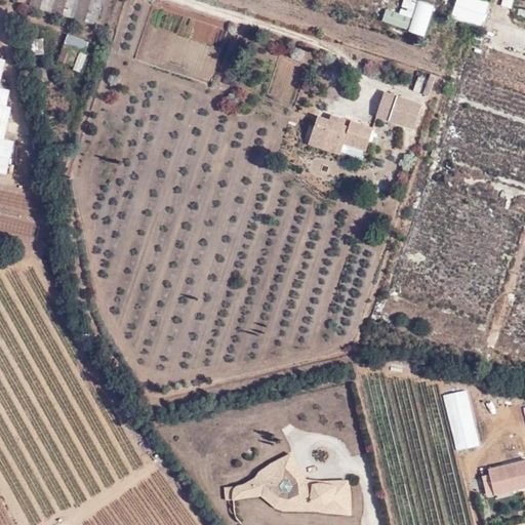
[(99,0),(28,0),(28,4),(94,22),(99,0)]
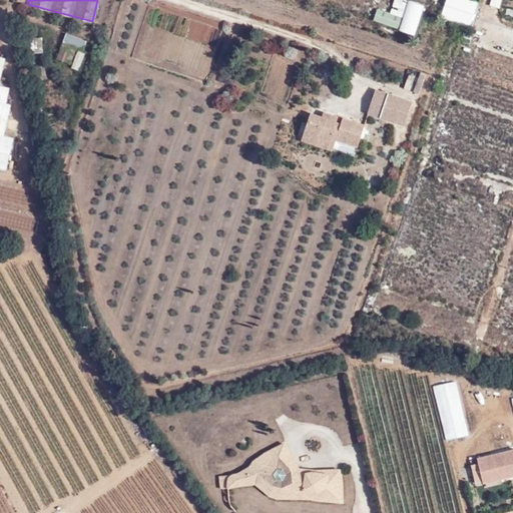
[(470,27),(479,2),(473,0),(445,0),(440,15),(470,27)]
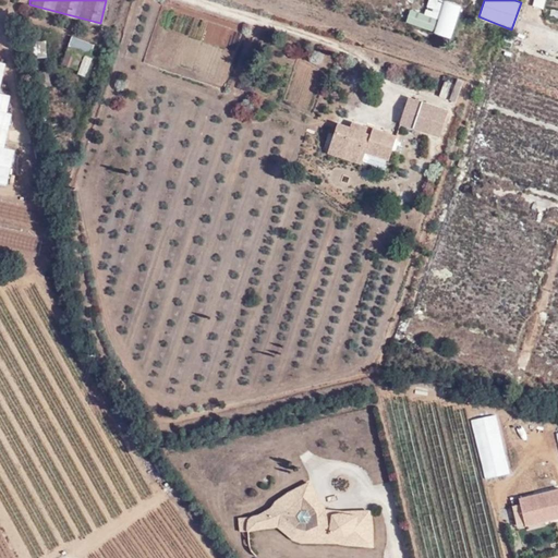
[(462,7),(445,1),(439,19),(410,10),(404,25),(451,40),(462,7)]
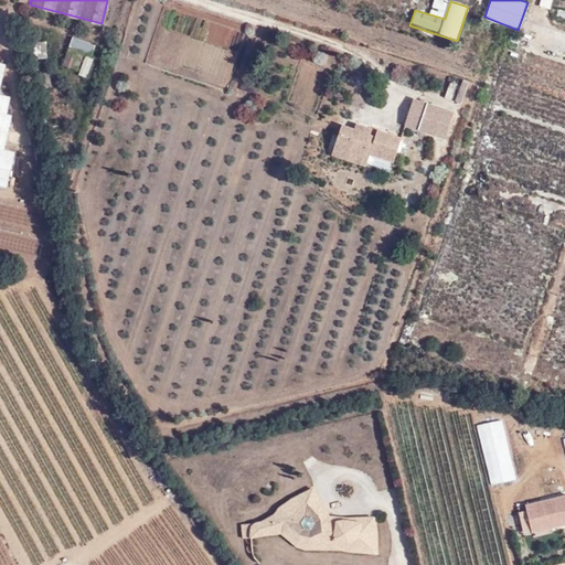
[(97,46),(73,36),(61,66),(87,77),(96,59),(93,56),(97,46)]
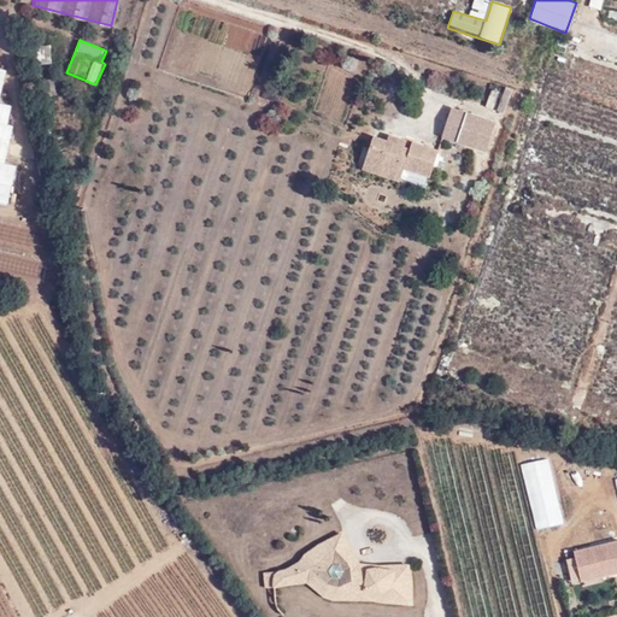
[(35,45),(34,63),(51,63),(51,45),(35,45)]
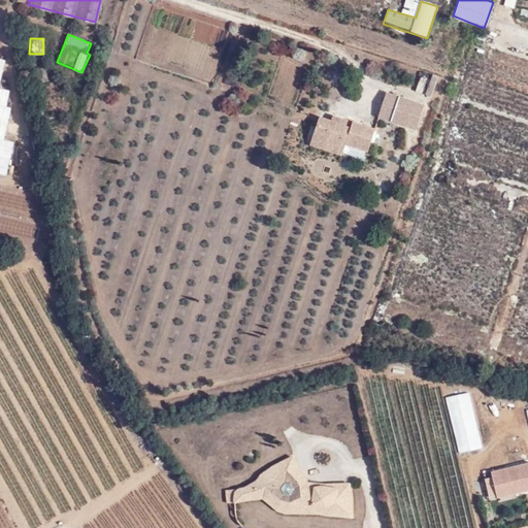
[(0,173),(8,175),(14,143),(4,140),(11,108),(7,107),(10,92),(0,89),(0,79),(5,61),(0,59),(0,173)]
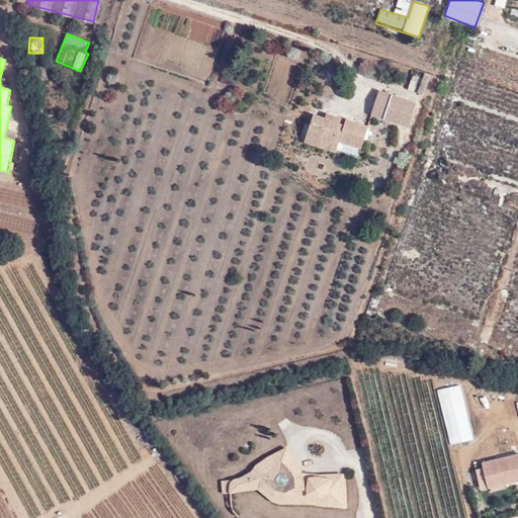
[(415,91),(419,78),(413,76),(409,89),(415,91)]
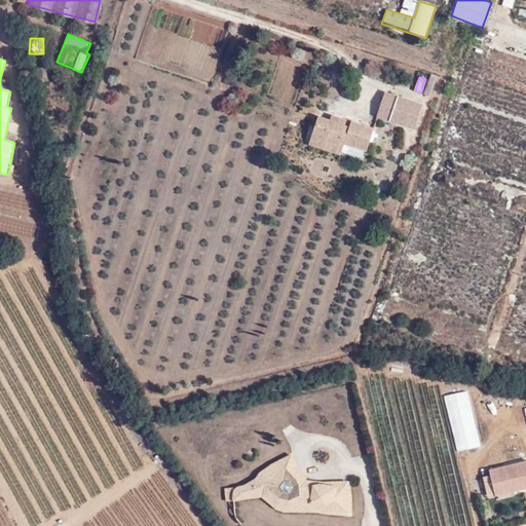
[(413,128),(422,103),(383,92),(376,117),(413,128)]
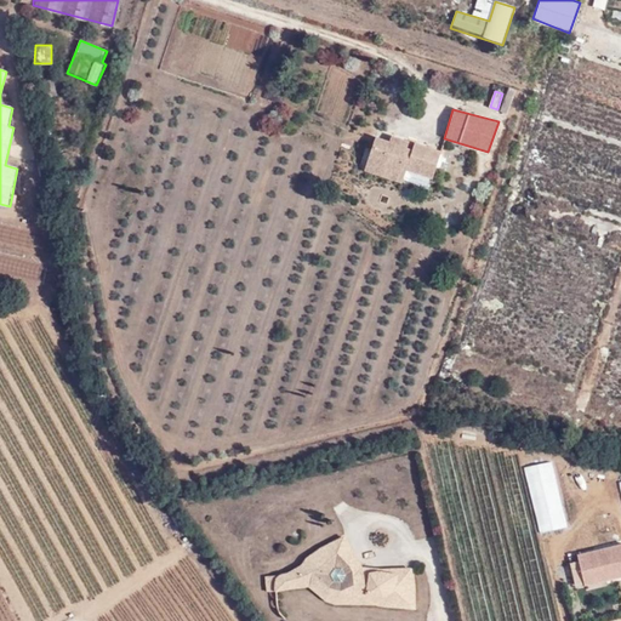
[(432,178),(440,151),(391,135),(389,141),(374,136),(363,170),(402,183),(405,171),(432,178)]
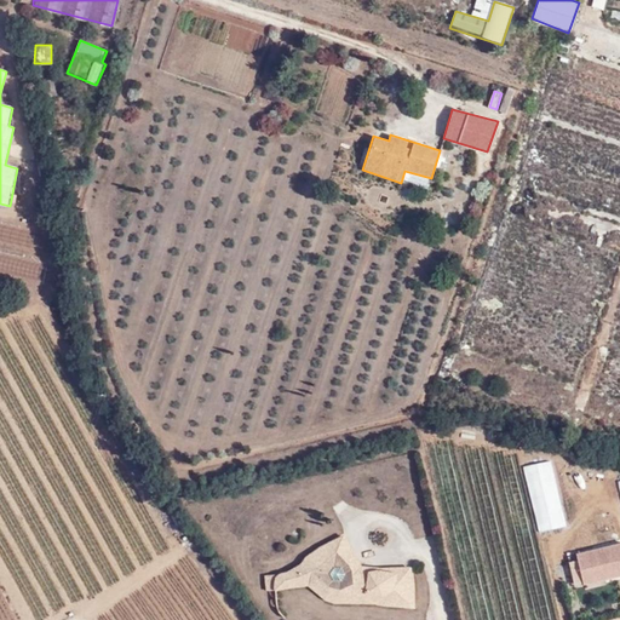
[(443,171),(448,156),(441,154),(436,168),(443,171)]
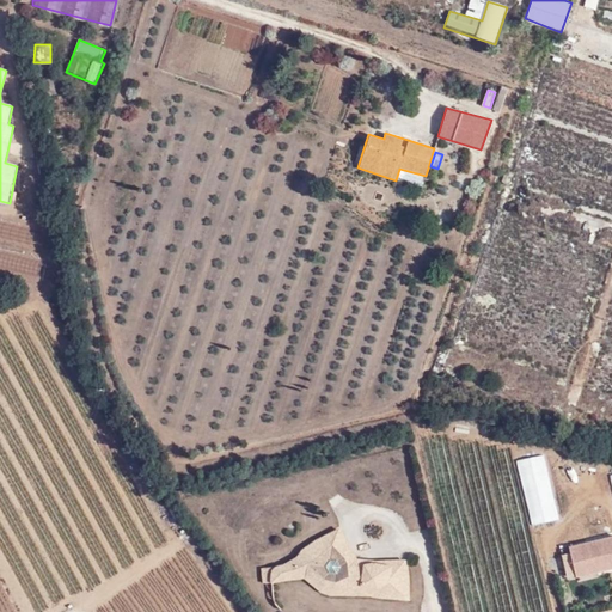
[(544,454),(518,461),(533,528),(561,521),(544,454)]
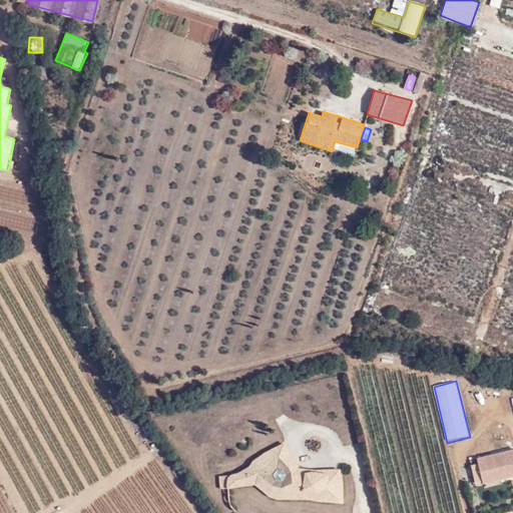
[(266,492),(272,496),(295,498),(313,499),(328,500),(341,502),(342,485),(340,470),(313,471),(298,469),(290,456),(284,445),(282,445),(270,450),(252,460),(249,466),(242,471),(234,475),(230,475),(226,480),(226,484),(228,487),(234,485),(248,483),(255,484),(266,492)]
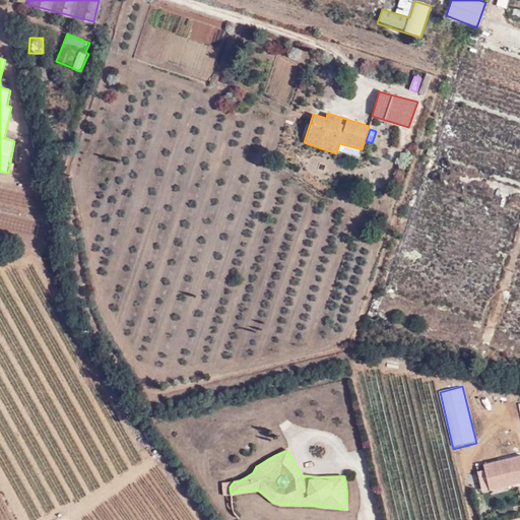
[(519,455),(483,464),(490,492),(519,483),(519,455)]
